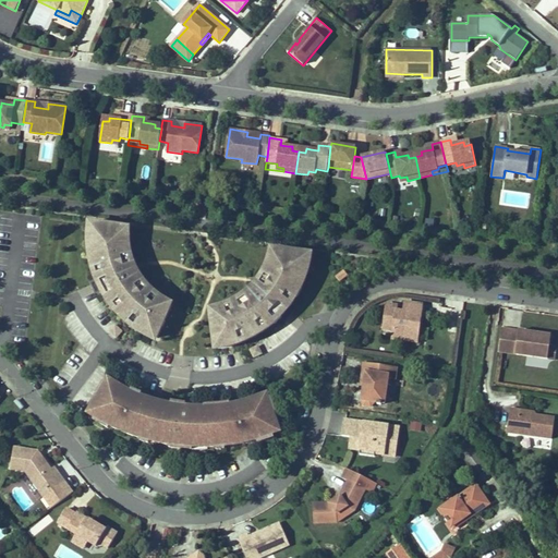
[(142,276),(133,258),(130,243),(130,235),(128,235),(128,229),(120,229),(120,227),(92,222),(92,223),(88,223),(87,242),(89,258),(93,257),(95,267),(92,268),(97,281),(97,282),(102,280),(111,296),(106,300),(111,307),(117,314),(123,319),(131,327),(140,334),(142,330),(148,334),(157,338),(162,327),(159,325),(161,319),(165,322),(171,306),(164,301),(165,299),(158,295),(150,288),(144,280),(142,276)]
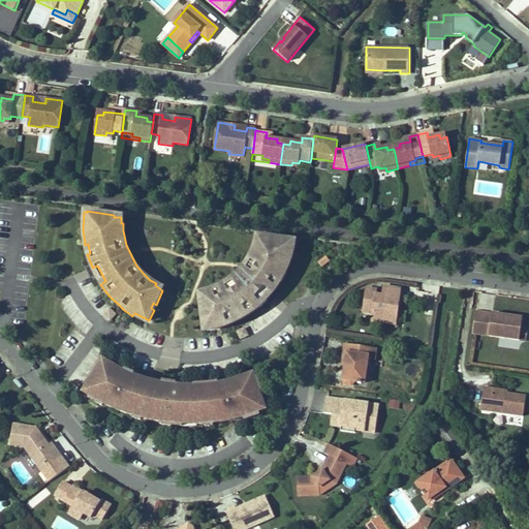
[(281,281),(286,274),(283,272),(287,263),(289,265),(293,252),(296,242),(292,242),(293,240),(267,237),(266,238),(258,238),(258,243),(255,242),(251,253),(241,270),(226,282),(213,288),(207,290),(208,293),(198,296),(200,311),(204,310),(205,316),(201,317),(203,329),(213,327),(219,324),(220,329),(236,322),(248,315),(260,307),(258,305),(262,300),(260,298),(268,289),(273,293),(274,292),(277,288),(281,281)]
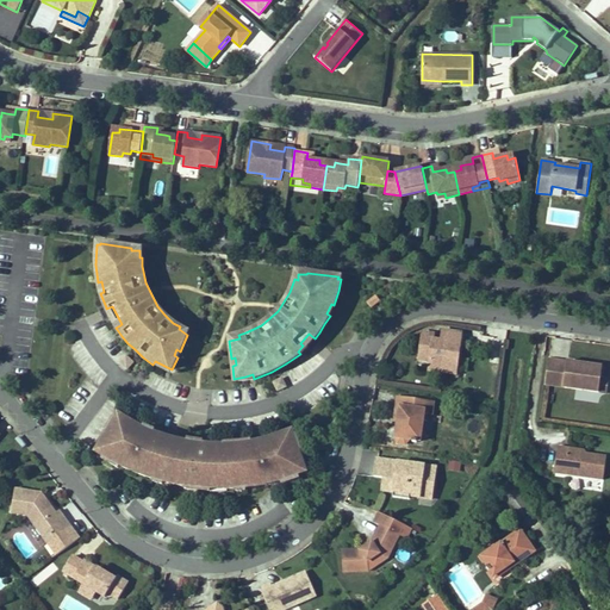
[(105,319),(111,317),(116,328),(122,324),(112,306),(106,309),(106,307),(100,310),(105,319)]
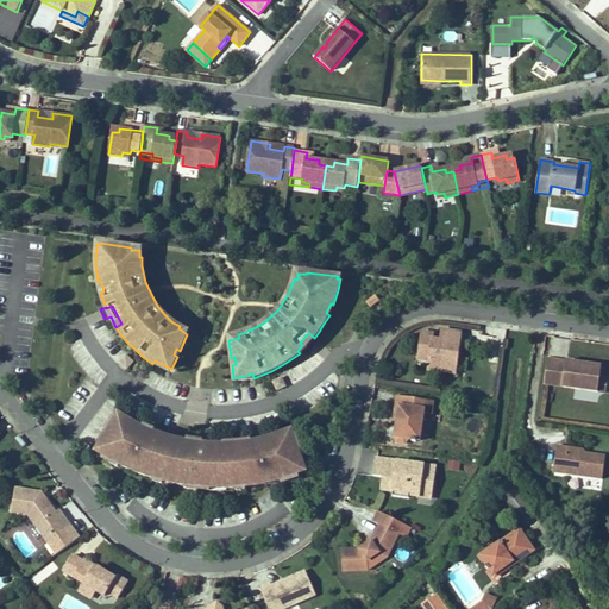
[(456,370),(459,347),(454,346),(454,343),(460,344),(462,332),(443,330),(441,340),(433,339),(434,333),(422,332),(419,359),(429,360),(443,363),(441,368),(456,370)]
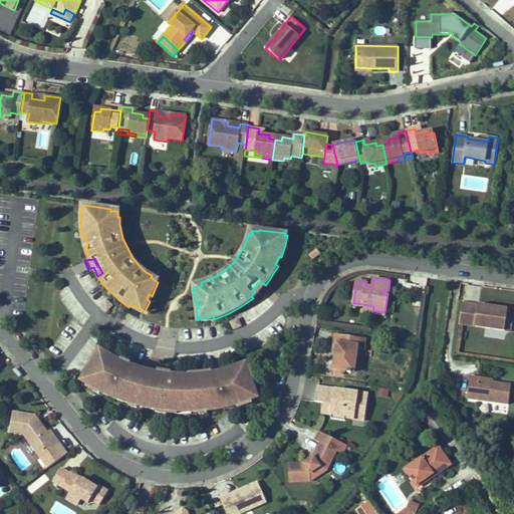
[(266,284),(265,285),(260,281),(253,289),(255,291),(251,296),(253,298),(259,291),(263,294),(269,287),(266,284)]
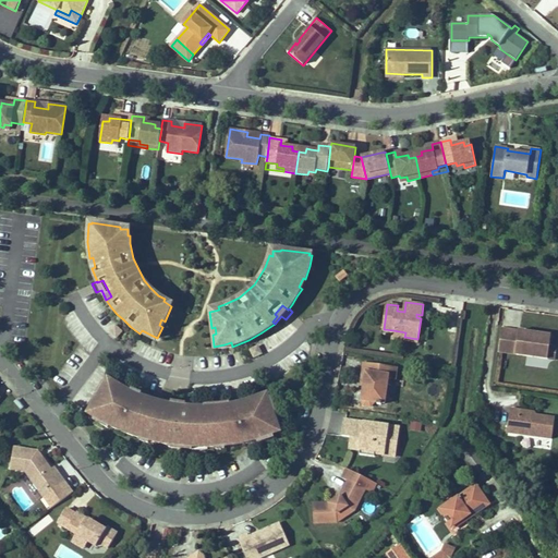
[(550,346),(552,335),(501,328),(498,352),(548,359),(550,346)]
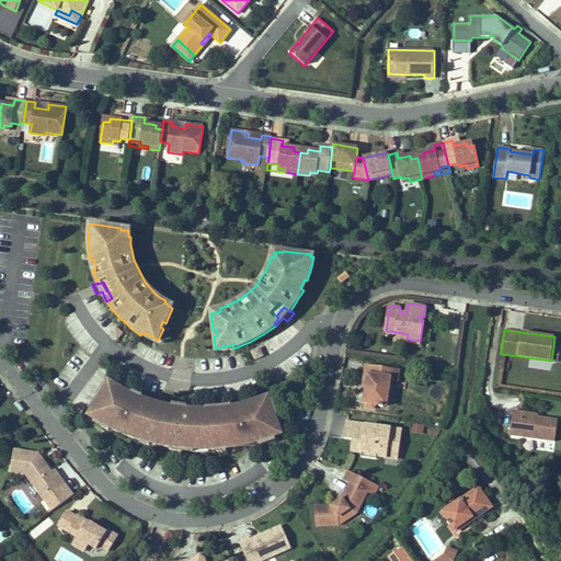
[(420,341),(407,339),(408,334),(396,332),(395,341),(420,344),(420,341)]
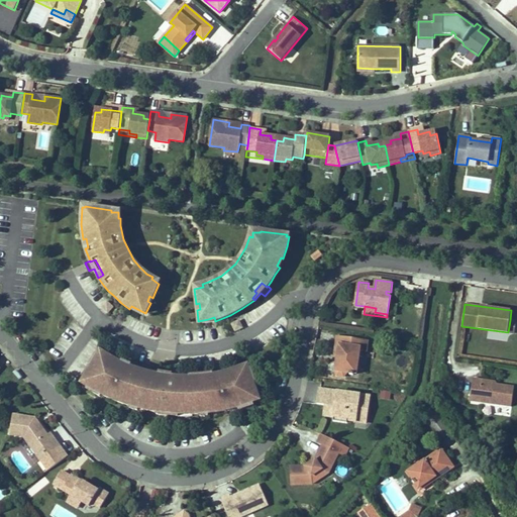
[(356,374),(362,339),(337,335),(334,355),(337,356),(336,365),(335,371),(337,376),(343,377),(347,373),(350,373),(349,375),(353,375),(353,374),(356,374)]
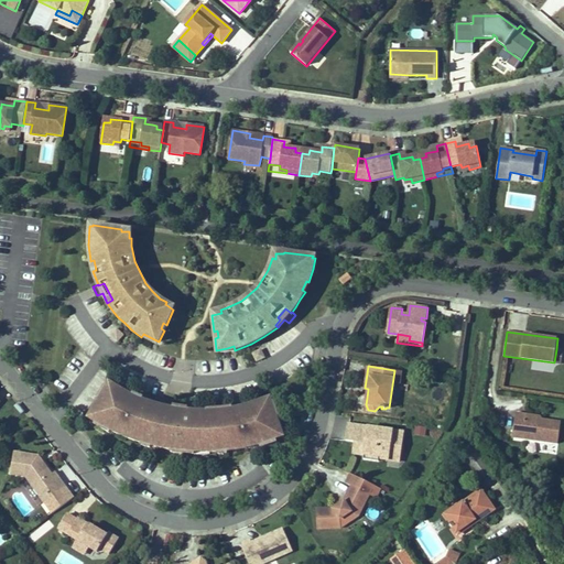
[(268,438),(283,434),(277,415),(273,416),(267,400),(250,405),(232,409),(232,413),(226,413),(219,414),(209,415),(208,412),(192,411),(191,418),(184,416),(185,414),(169,412),(169,408),(150,403),(132,396),(112,384),(100,399),(104,401),(90,415),(111,427),(109,430),(132,440),(150,445),(172,449),(184,452),(218,452),(237,449),(261,445),(269,442),(268,438)]
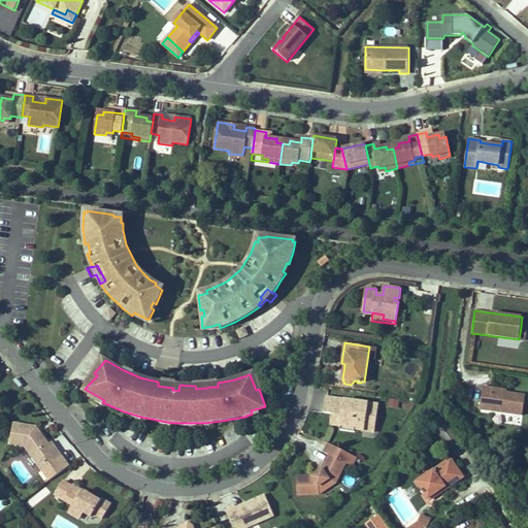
[(175,385),(175,382),(163,381),(163,383),(158,382),(158,386),(173,388),(172,390),(178,391),(179,385),(175,385)]
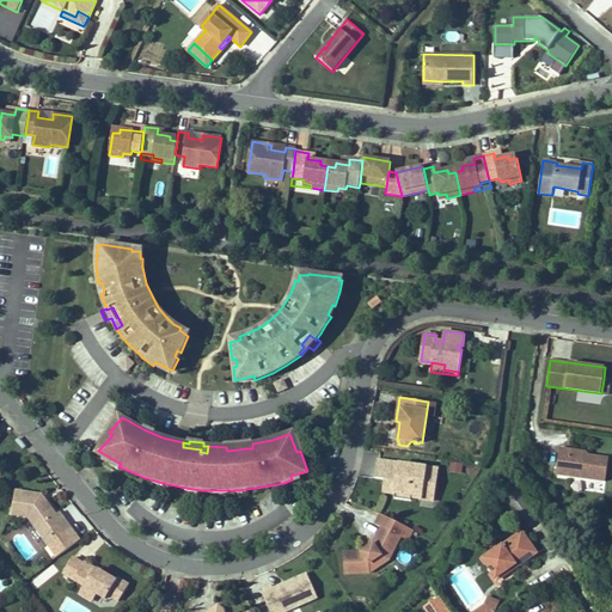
[(606,482),(609,458),(588,456),(586,457),(581,452),(560,448),(556,475),(606,482)]
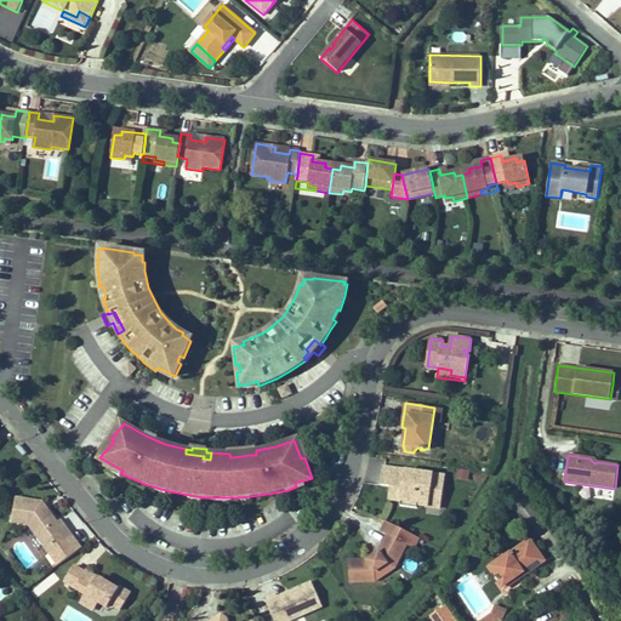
[(440,499),(444,476),(383,467),(381,485),(391,486),(389,499),(402,501),(400,506),(417,508),(417,505),(427,506),(428,497),(440,499)]
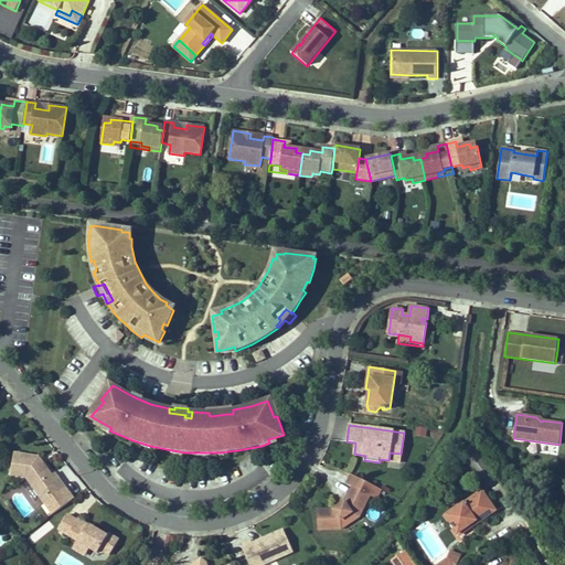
[(416,427),(416,435),(427,436),(427,427),(416,427)]
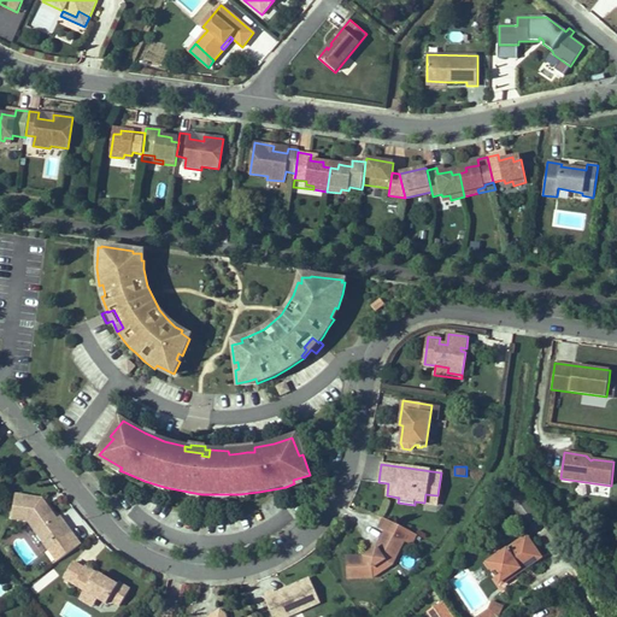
[(71,533),(59,517),(57,519),(47,506),(45,507),(41,504),(42,499),(16,494),(12,518),(29,521),(43,541),(51,535),(57,544),(71,533)]
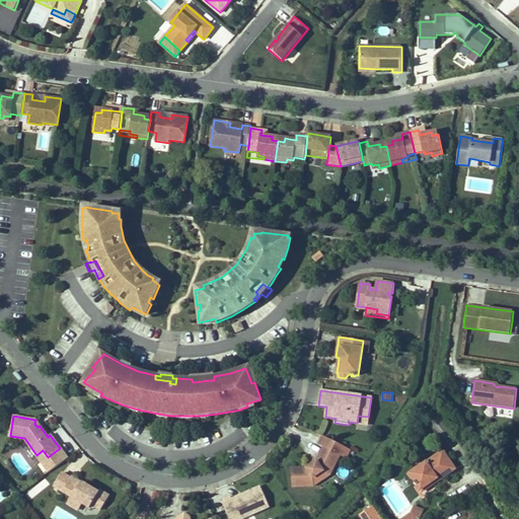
[(367,425),(368,417),(358,416),(357,423),(367,425)]
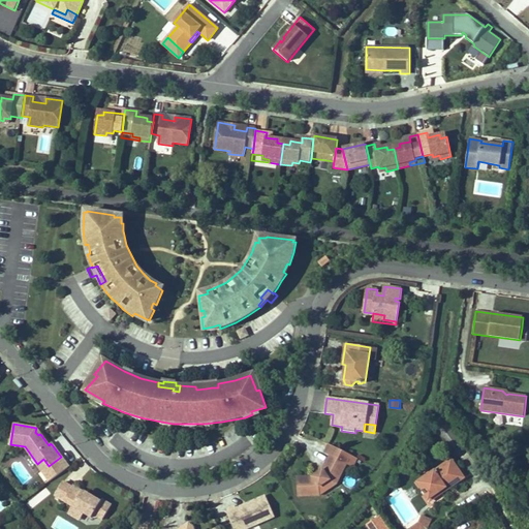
[(328,455),(332,445),(329,443),(323,453),(328,455)]
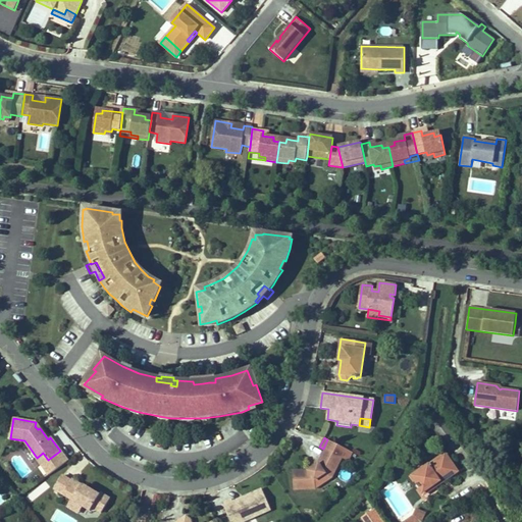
[(331,477),(342,458),(348,461),(353,452),(327,439),(323,449),(326,450),(318,465),(310,472),(309,470),(293,471),(294,489),(316,488),(315,480),(324,474),(331,477)]
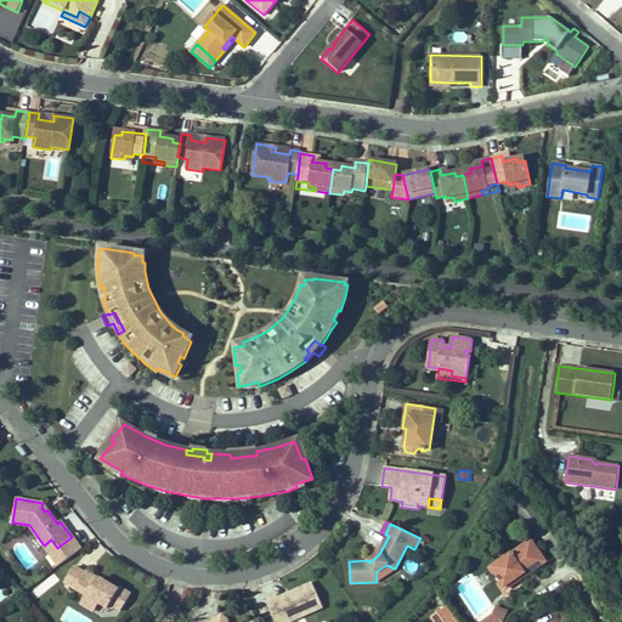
[(51,539),(44,546),(49,554),(57,548),(51,539)]
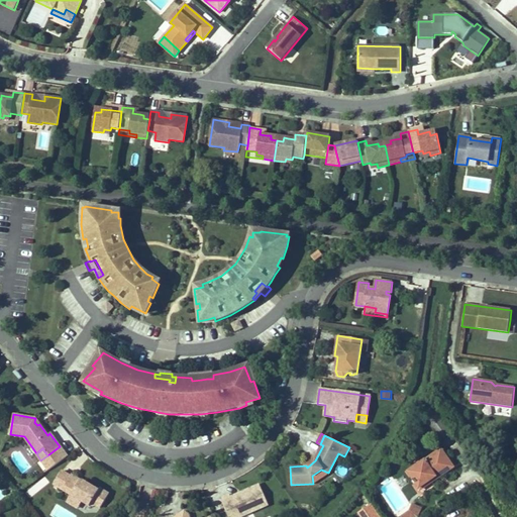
[(452,467),(441,450),(409,473),(419,488),(430,480),(429,479),(434,475),(436,478),(452,467)]
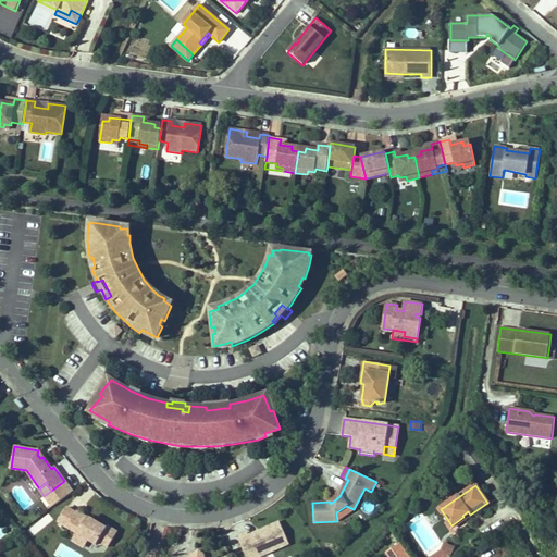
[(331,504),(339,496),(338,494),(330,502),(331,504)]
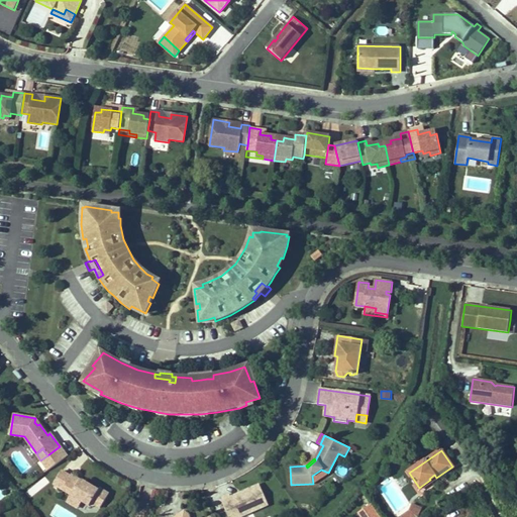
[(313,484),(328,473),(321,470),(312,476),(313,484)]
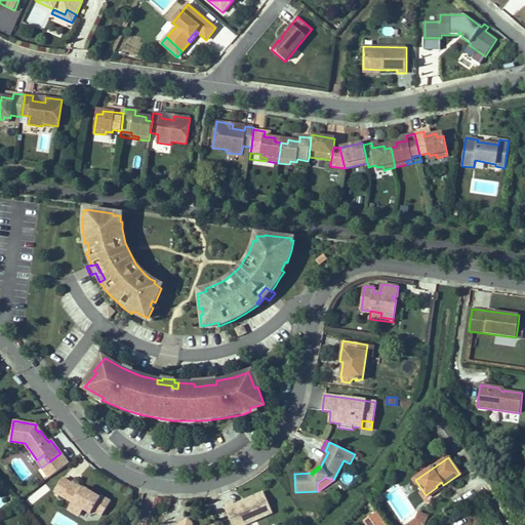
[(102,516),(111,501),(101,496),(99,498),(84,489),(80,489),(72,484),(63,479),(54,491),(73,502),(83,509),(90,514),(92,511),(102,516)]
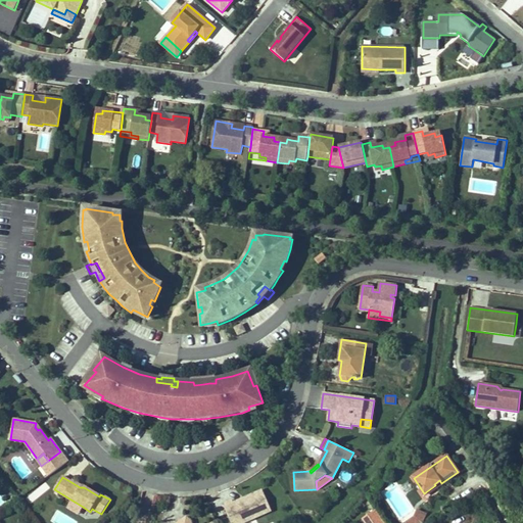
[(425,494),(441,483),(439,480),(434,484),(435,485),(424,493),(425,494)]
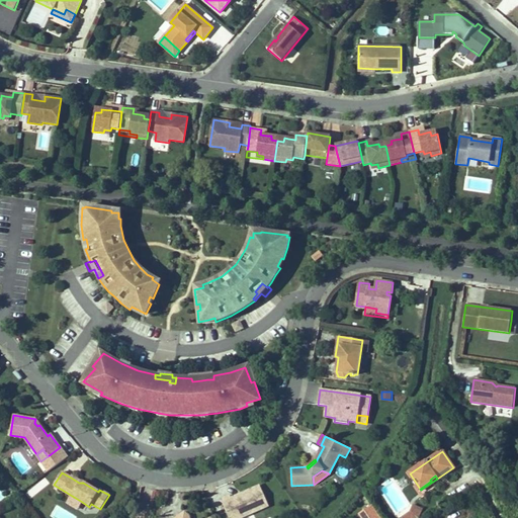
[(241,517),(269,506),(260,486),(241,494),(241,496),(232,500),(231,498),(230,496),(221,499),(229,517),(226,517),(241,517)]
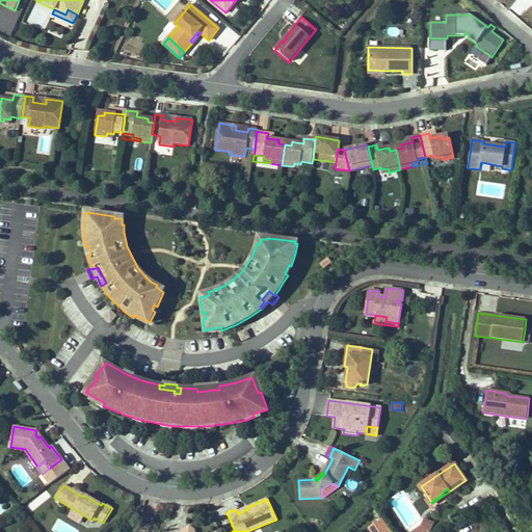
[(79,523),(84,515),(74,509),(69,516),(79,523)]
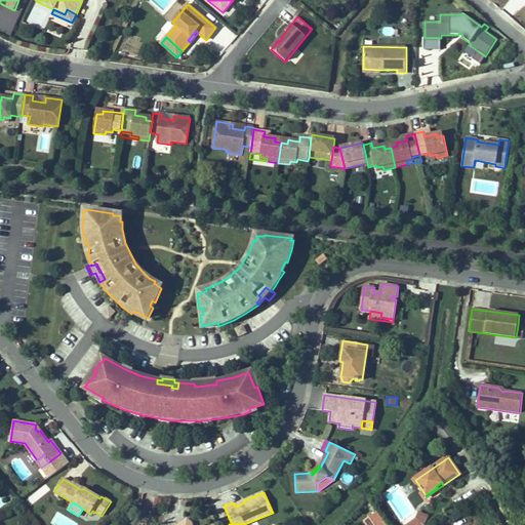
[(371,516),(370,524),(387,524),(377,512),(371,516)]
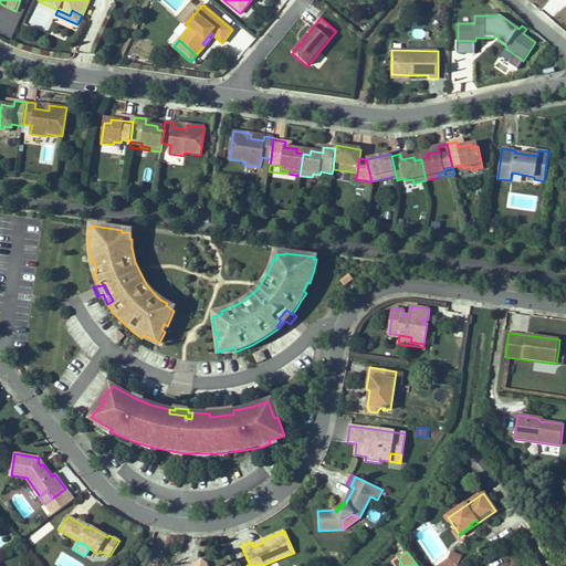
[(457,565),(462,556),(452,552),(448,559),(438,565),(457,565)]
